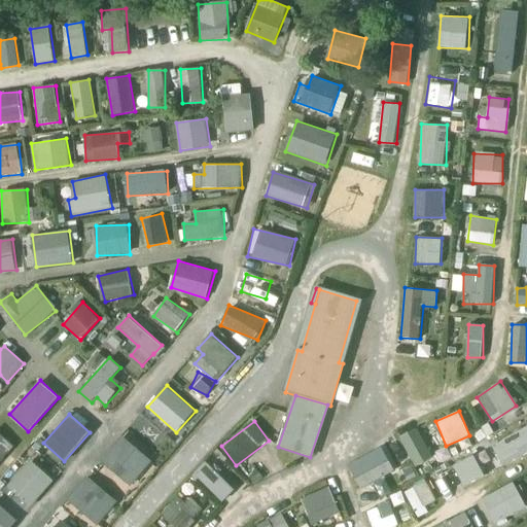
[(492,445),(497,456),(482,464),(487,475),(526,453),(526,426),(492,445)]
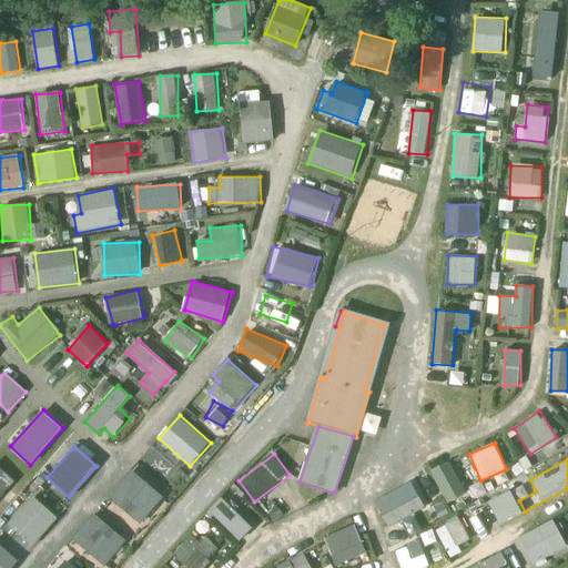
[(448,504),(467,493),(448,462),(429,472),(448,504)]
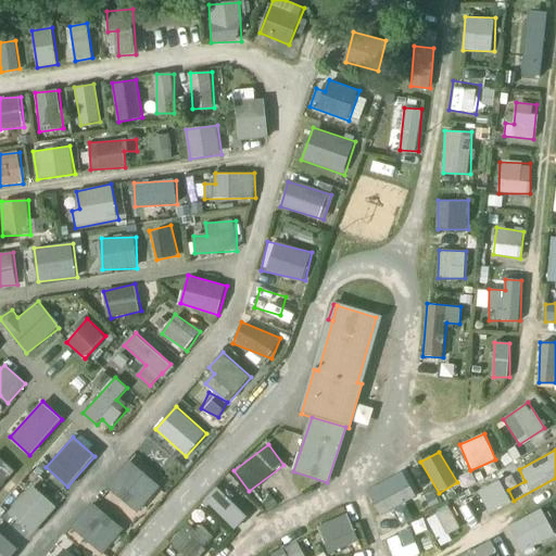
[(0,488),(15,471),(0,458),(0,488)]
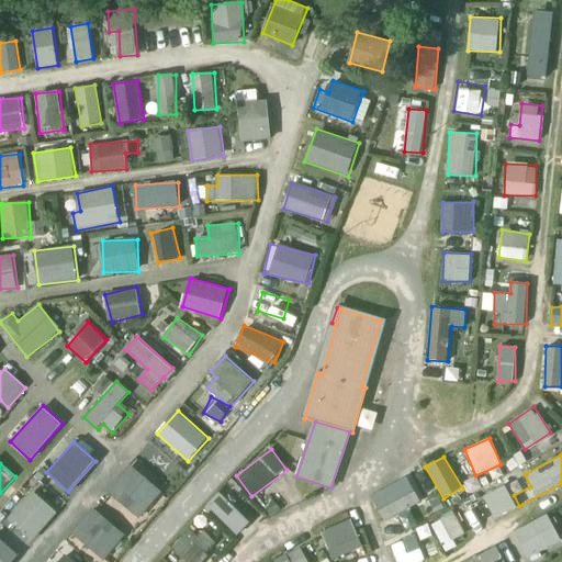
[(138,519),(164,493),(133,464),(109,491),(138,519)]
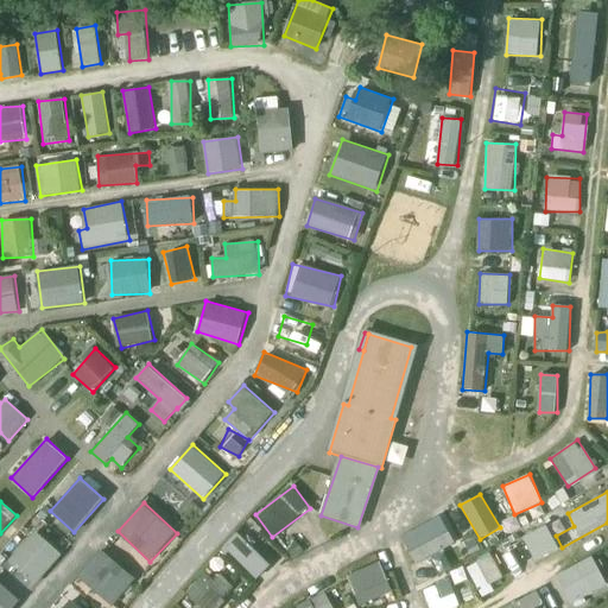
[(399,538),(412,564),(456,543),(443,517),(399,538)]
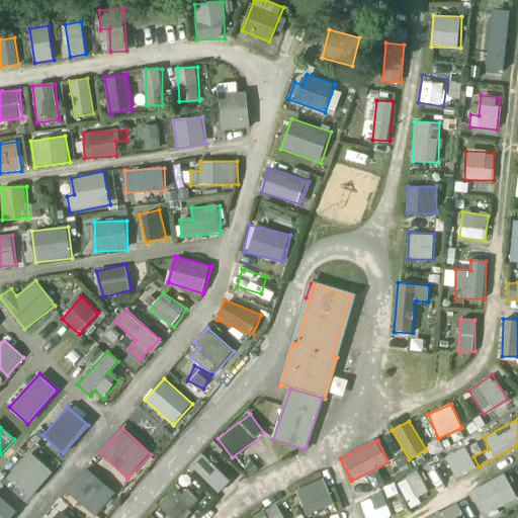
[(446,456),(456,478),(478,467),(467,446),(446,456)]
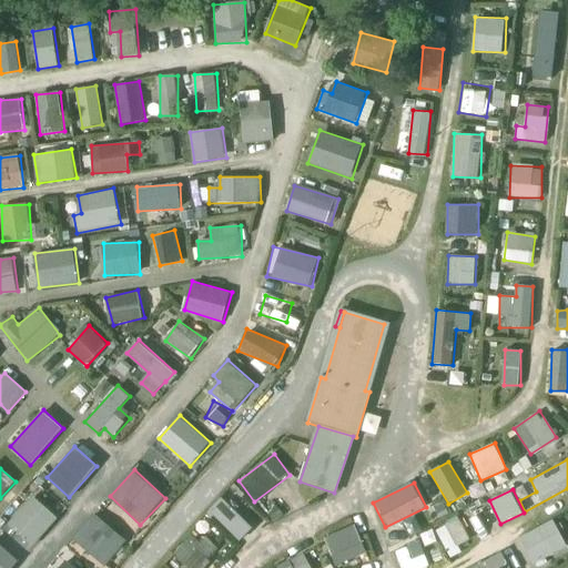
[(36,495),(8,523),(31,546),(59,519),(36,495)]
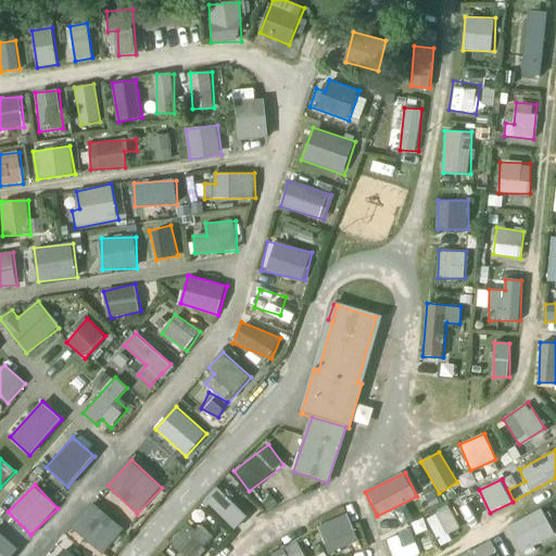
[(218,487),(205,500),(236,529),(249,516),(218,487)]
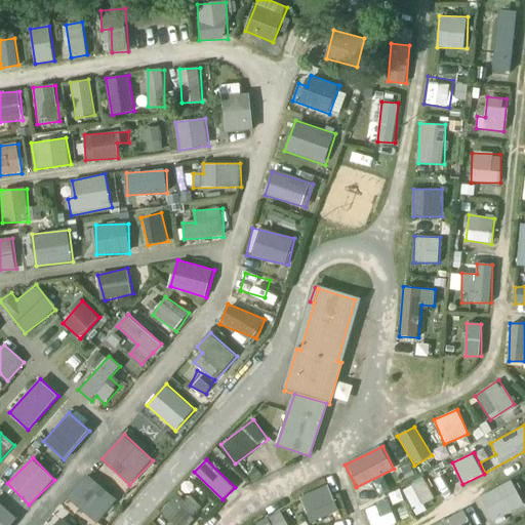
[(89,473),(68,497),(97,524),(120,499),(89,473)]
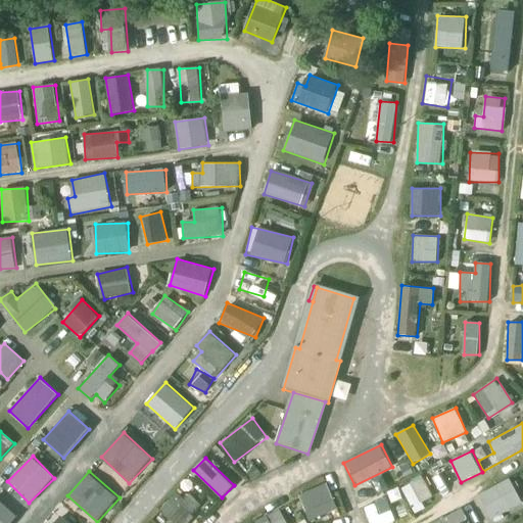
[(424,478),(402,486),(412,509),(433,502),(424,478)]
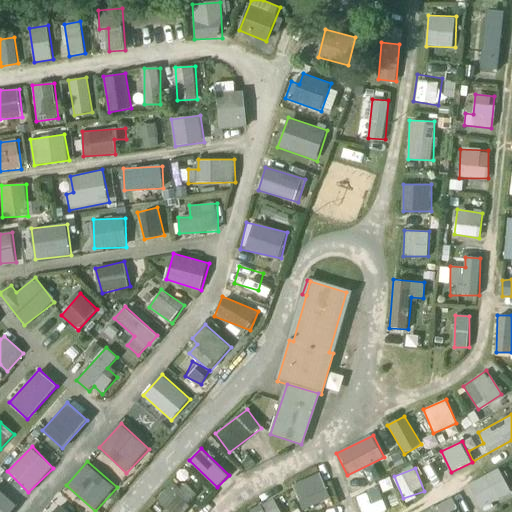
[(480,508),(511,492),(500,468),(469,484),(480,508)]
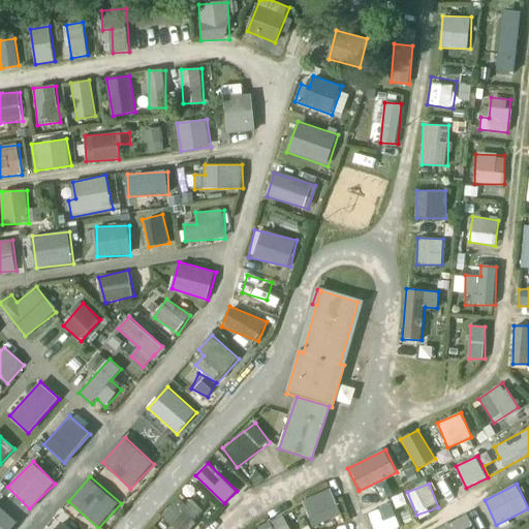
[(332,489),(303,500),(314,528),(343,516),(332,489)]
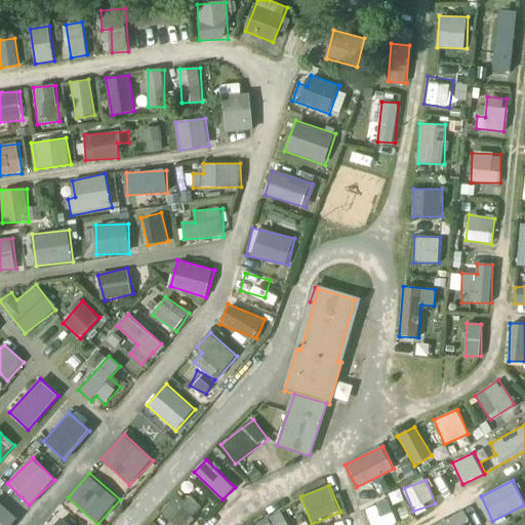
[(177,493),(161,510),(174,524),(179,524),(195,511),(177,493)]
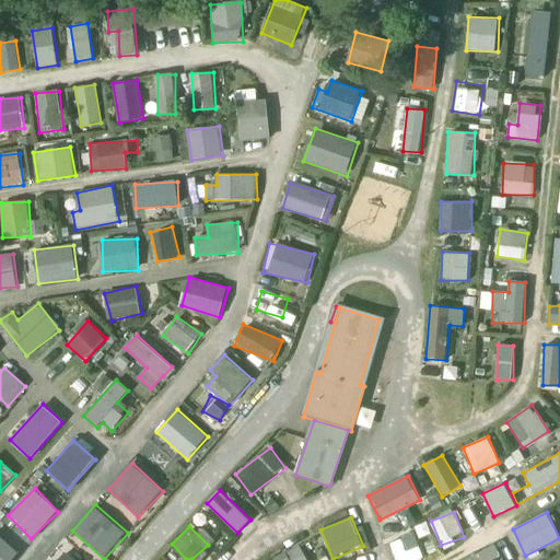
[(0,559),(13,559),(20,553),(0,535),(0,559)]
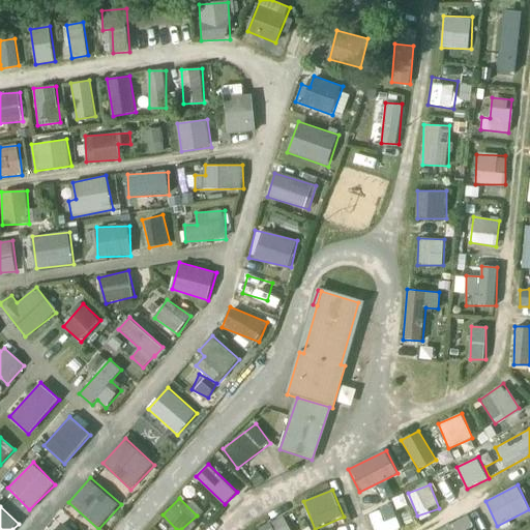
[(440,529),(478,529),(470,513),(440,529)]
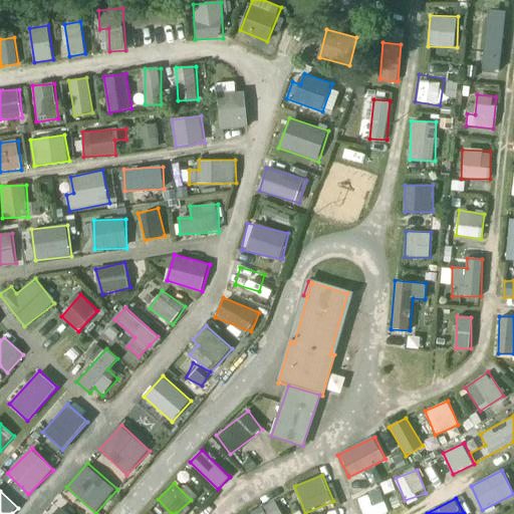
[(252,512),(252,513),(281,513),(275,500),(252,512)]
